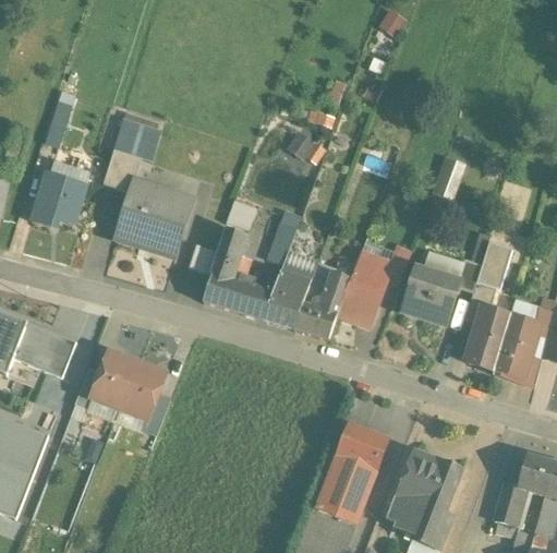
[(385,7),(375,25),(394,35),(403,16),(385,7)]
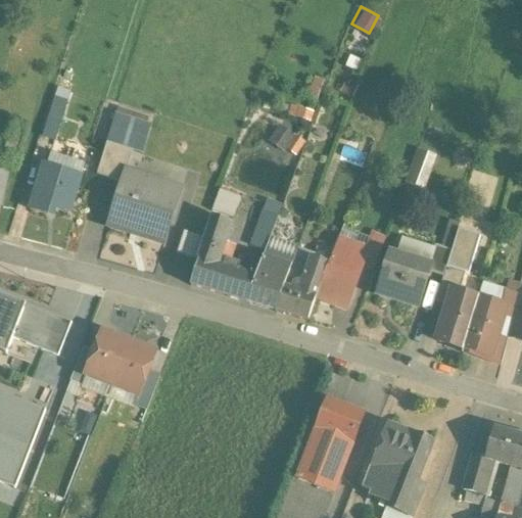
[(67,99),(56,95),(43,133),(55,137),(67,99)]
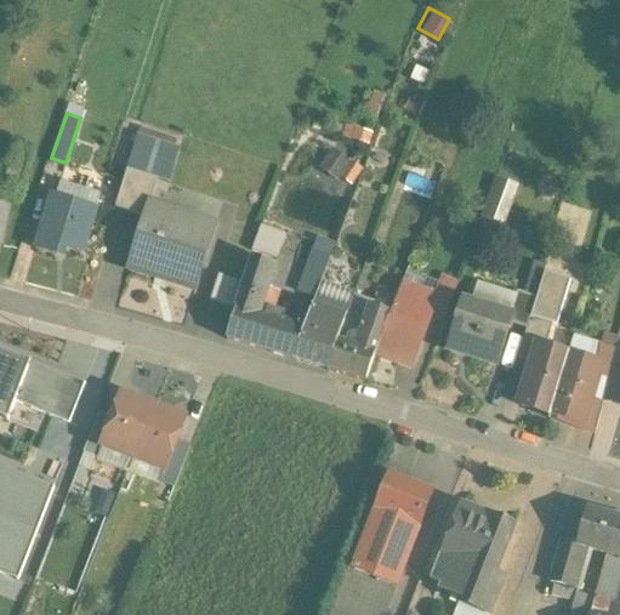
[(137,132),(126,165),(157,175),(171,180),(181,146),(137,132)]
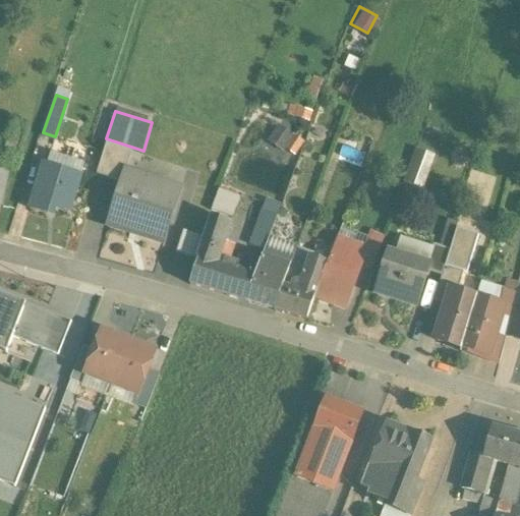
[(293,131),(278,121),(269,134),(284,145),(293,131)]
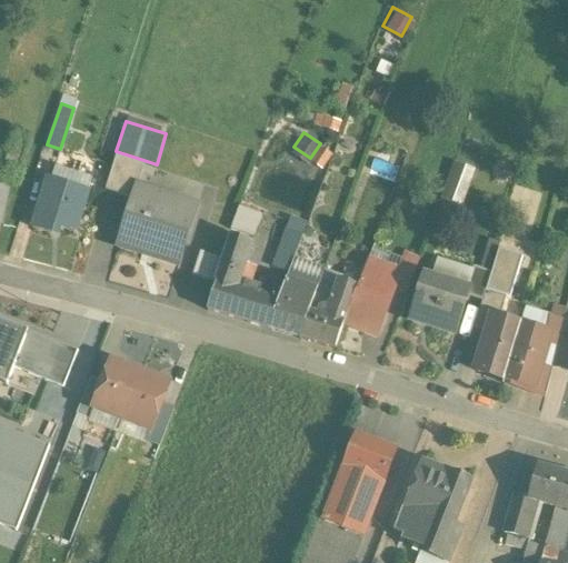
[(143,160),(116,151),(105,186),(131,194),(135,182),(137,182),(143,160)]
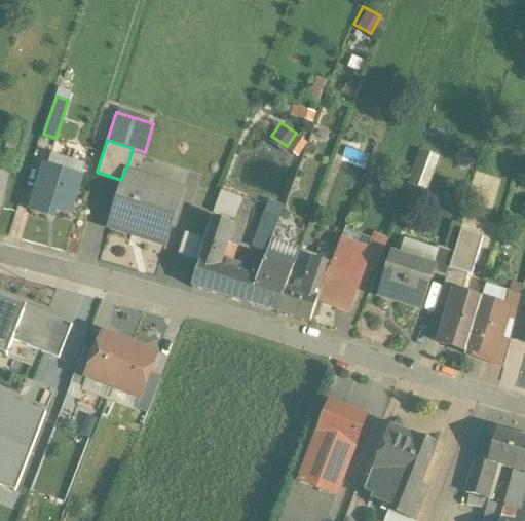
[(435,152),(419,147),(407,180),(422,186),(435,152)]
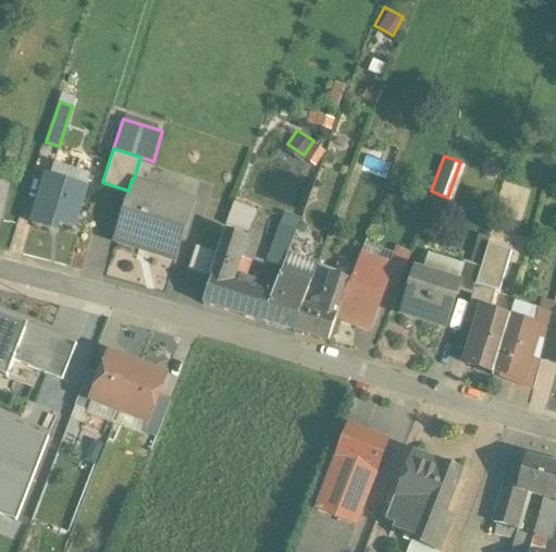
[(83,184),(45,172),(31,221),(49,227),(51,218),(71,223),(83,184)]
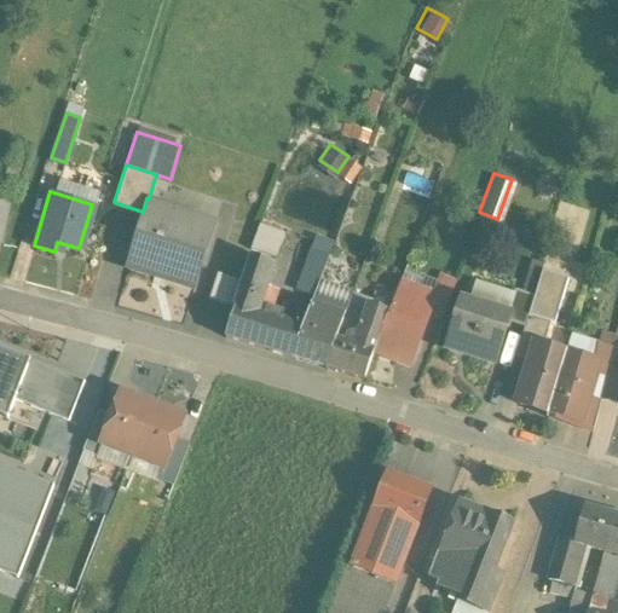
[(149,198),(146,198),(143,212),(126,262),(192,283),(213,219),(149,198)]
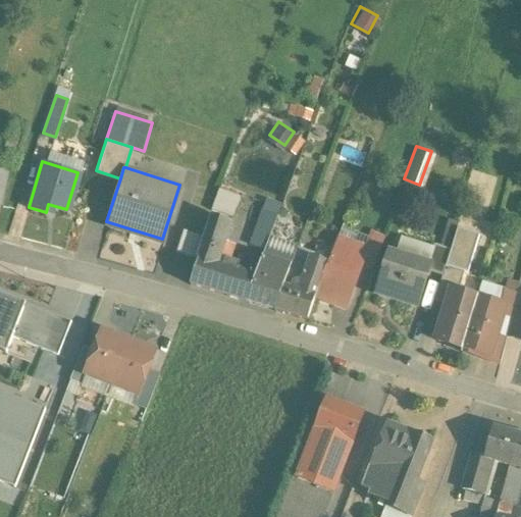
[(240,194),(220,189),(215,208),(233,213),(240,194)]
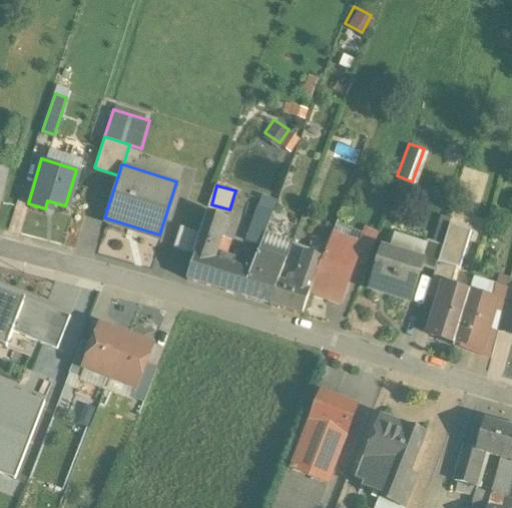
[(438,212),(431,236),(440,239),(447,214),(438,212)]
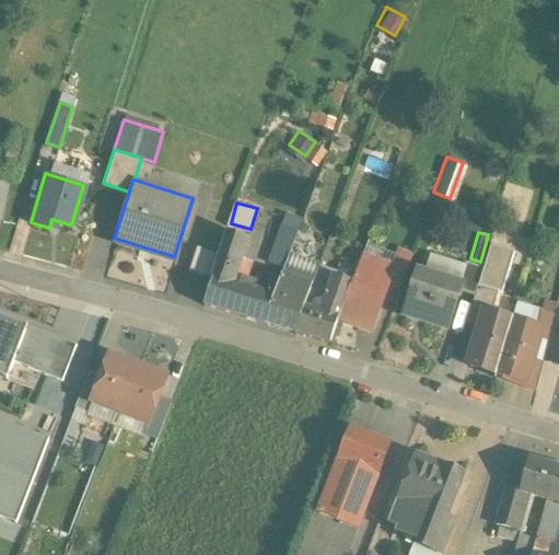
[(236,239),(226,235),(222,247),(221,247),(217,261),(236,267),(242,251),(245,242),(236,239)]
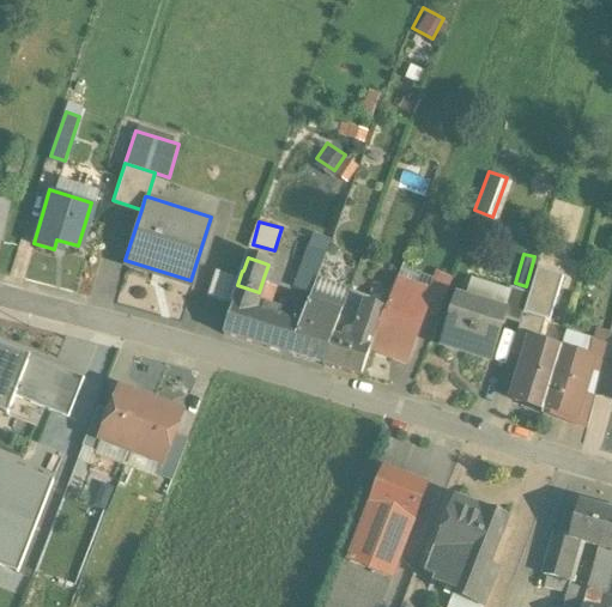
[(298,258),(294,273),(310,279),(316,263),(298,258)]
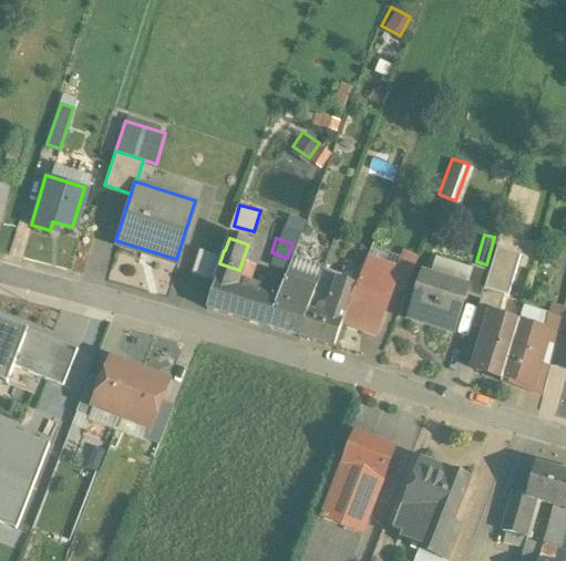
[(287,258),(248,245),(245,253),(285,267),(287,258)]
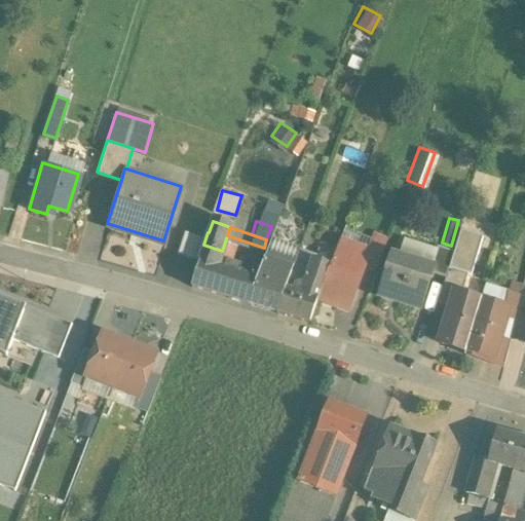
[(205,236),(183,229),(177,251),(198,257),(205,236)]
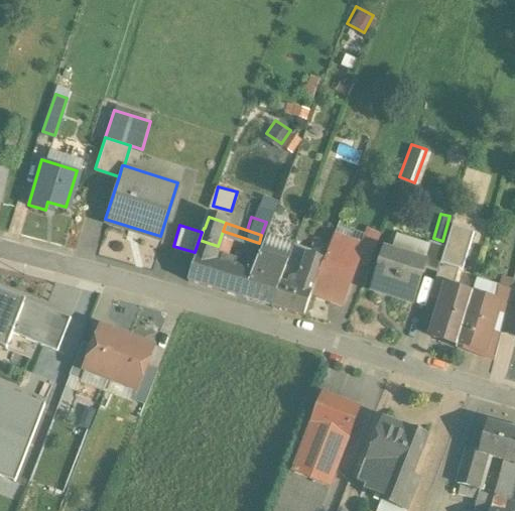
[(363,243),(358,257),(369,261),(379,233),(368,229),(363,243)]
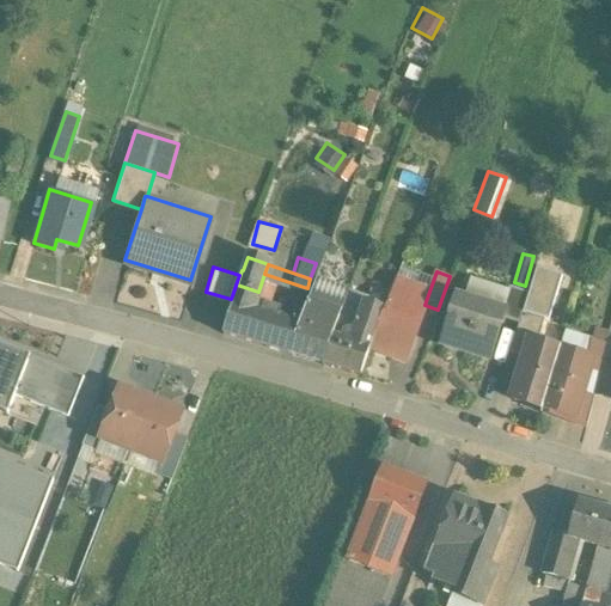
[(371,340),(368,343),(405,357),(425,305),(431,288),(395,275),(384,304),(371,340)]
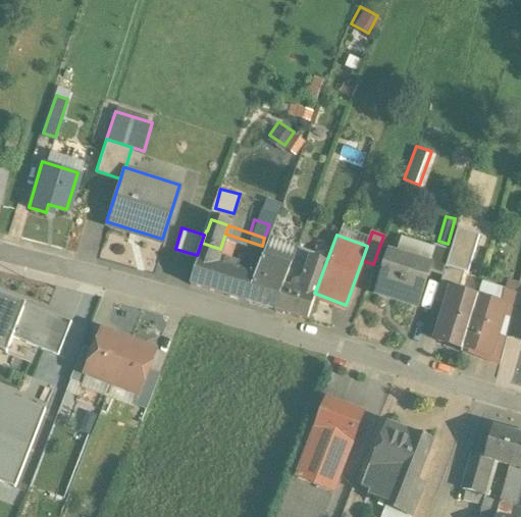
[(432,242),(426,262),(428,263),(426,268),(441,273),(444,264),(449,247),(432,242)]
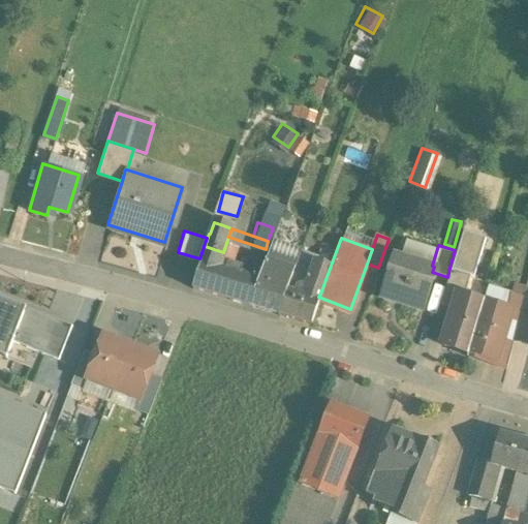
[(238,281),(215,274),(223,252),(205,246),(191,284),(233,298),(238,281)]
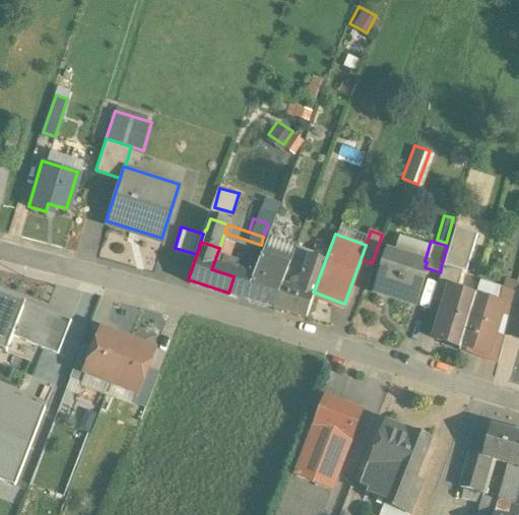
[(425,261),(387,250),(375,288),(414,301),(425,267),(427,262),(425,261)]
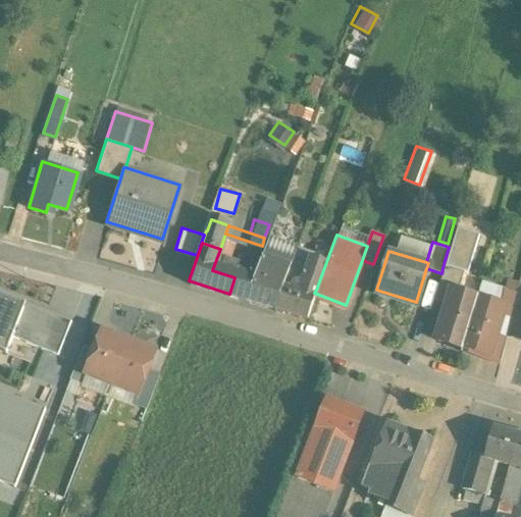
[(314,254),(302,285),(316,290),(327,259),(314,254)]
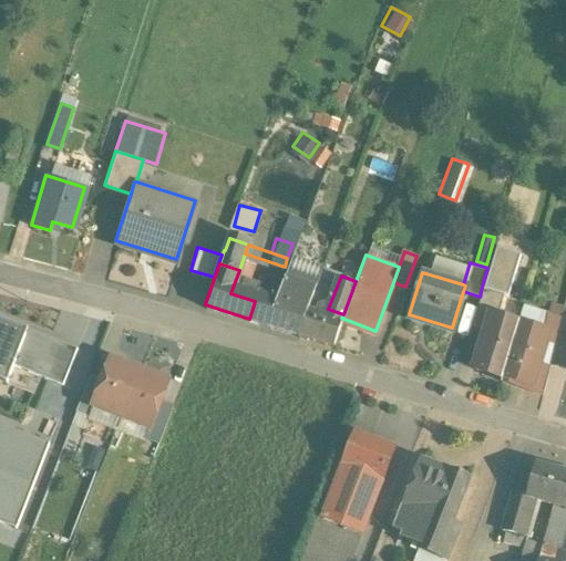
[(315,289),(283,279),(266,323),(298,333),(310,302),(315,289)]
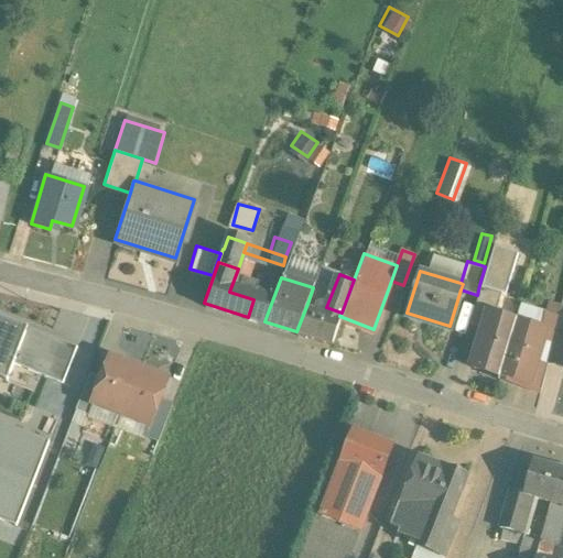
[(498,291),(479,285),(477,295),(468,323),(479,326),(485,309),(491,312),(498,291)]
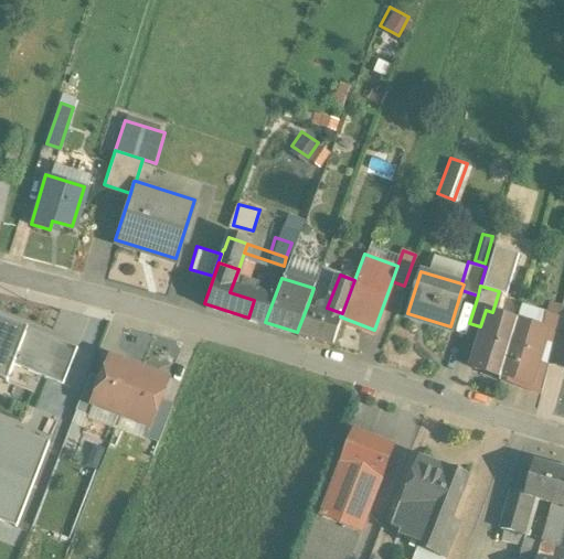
[(262,302),(254,300),(248,318),(264,322),(276,292),(267,289),(262,302)]
